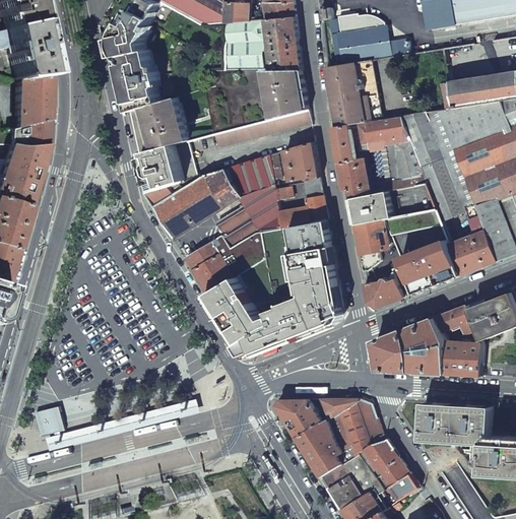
[(1,29),(33,22),(29,6),(27,0),(0,0),(0,22),(1,29)]
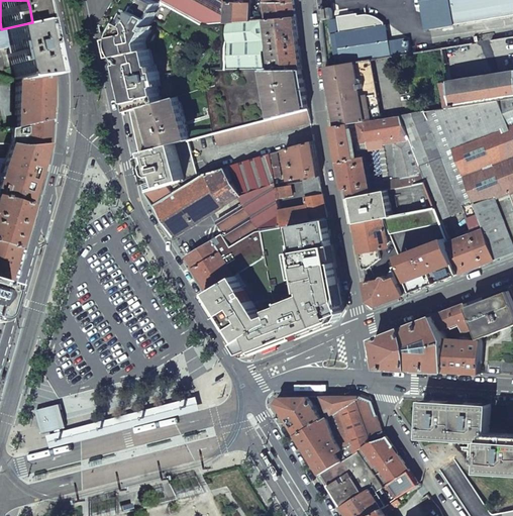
[(123,80),(129,110),(159,100),(156,85),(158,85),(157,78),(159,78),(158,70),(155,71),(154,64),(151,65),(147,48),(144,48),(142,40),(148,29),(146,27),(152,16),(150,15),(159,1),(156,0),(125,0),(113,23),(114,24),(111,27),(123,80)]
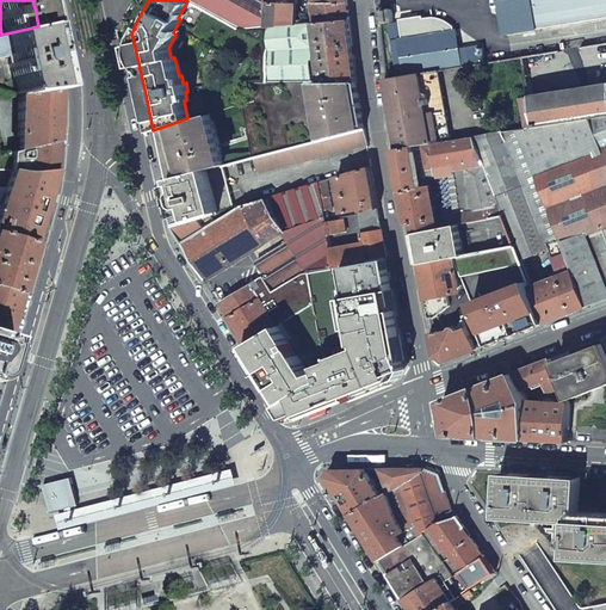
[(184,0),(187,1),(235,28),(263,25),(264,0),(184,0)]
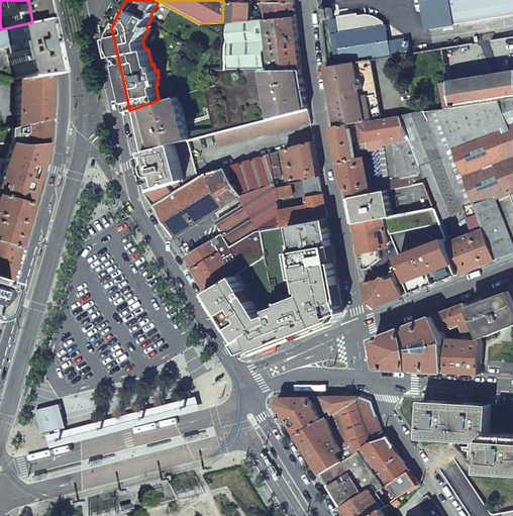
[(247,2),(223,0),(222,21),(247,19),(247,2)]
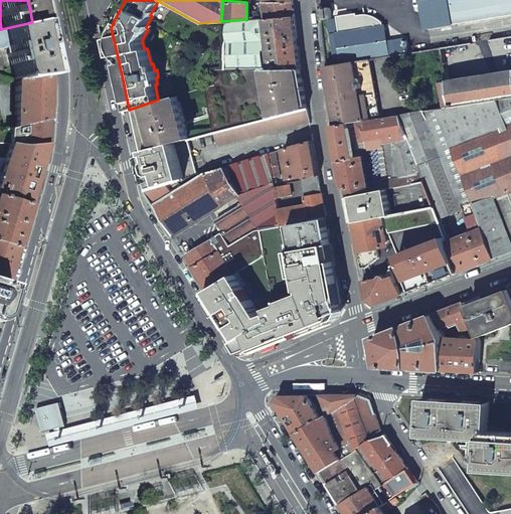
[(259,0),(260,2),(263,18),(291,15),(290,4),(289,0),(259,0)]
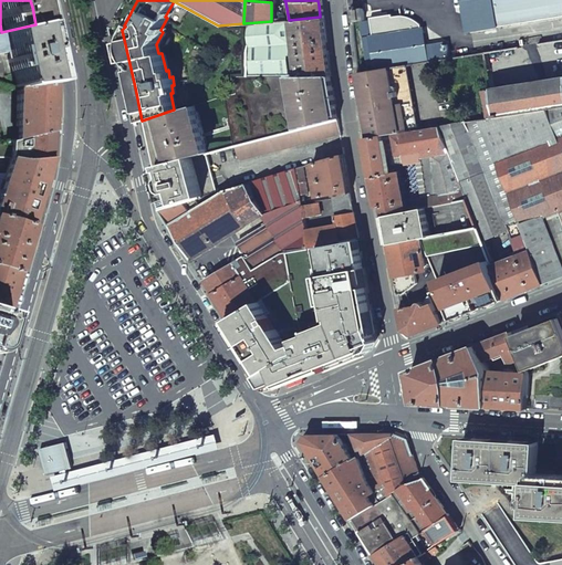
[(457,0),(462,31),(495,25),(490,0),(457,0)]
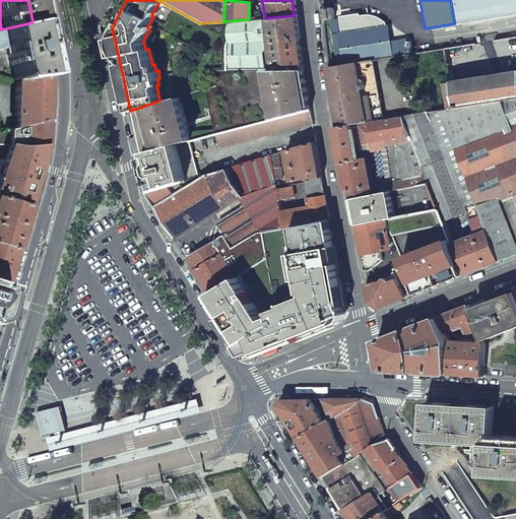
[(450,0),(454,23),(515,13),(515,0),(450,0)]
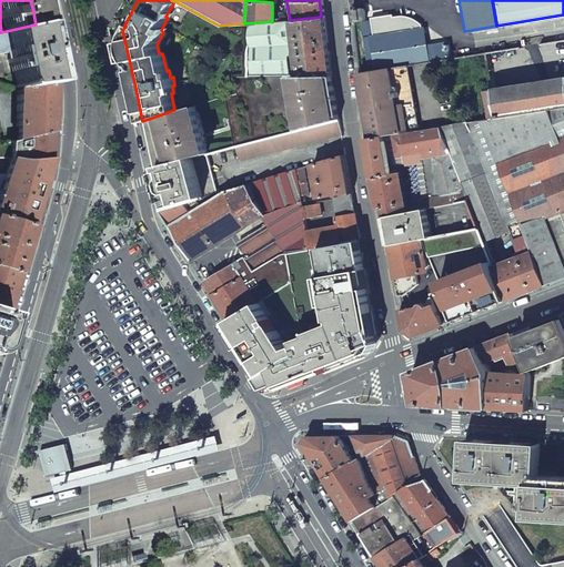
[(219,26),(174,1),(165,17),(168,18),(161,30),(163,32),(157,44),(159,53),(162,53),(167,71),(169,70),(170,78),(173,77),(174,85),(172,85),(173,93),(171,93),(174,110),(193,104),(223,94),(232,92),(231,76),(247,76),(244,23),(219,26)]
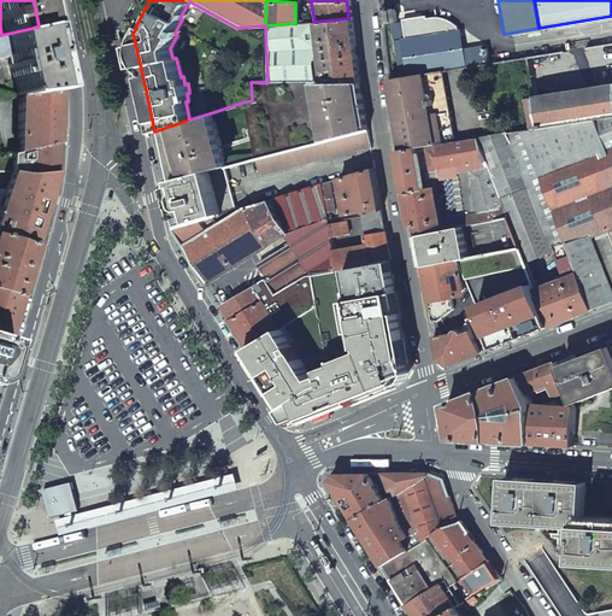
[(378,11),(380,23),(393,22),(390,9),(378,11)]
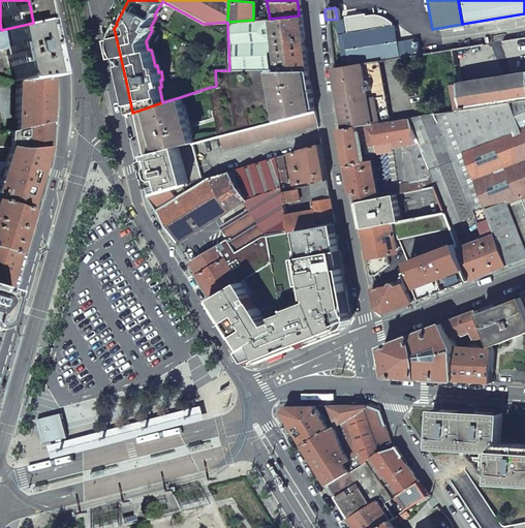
[(269,19),(275,70),(306,69),(302,42),(299,16),(270,19),(269,19)]
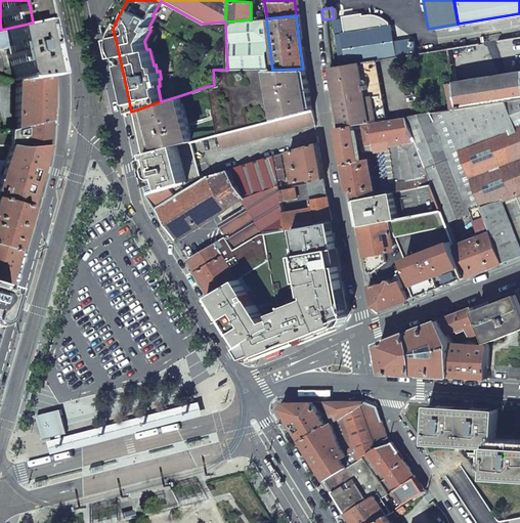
[(272,70),(266,18),(251,19),(225,22),(227,70),(265,70),(272,70)]
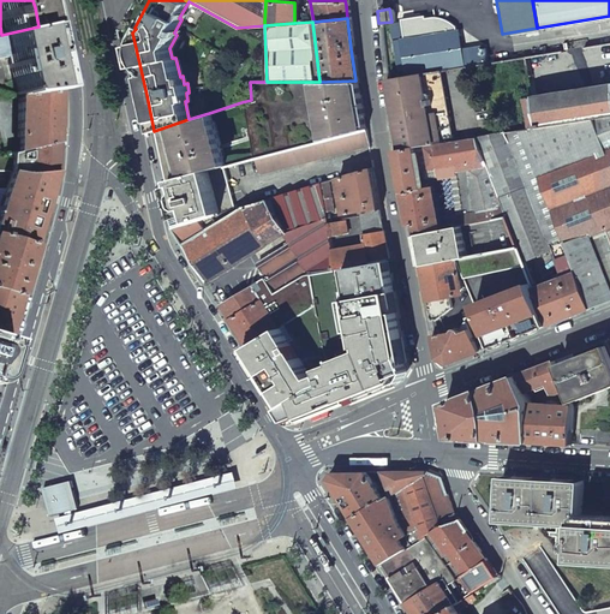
[(13,95),(53,91),(53,90),(46,58),(39,27),(1,35),(0,35),(5,57),(13,95)]
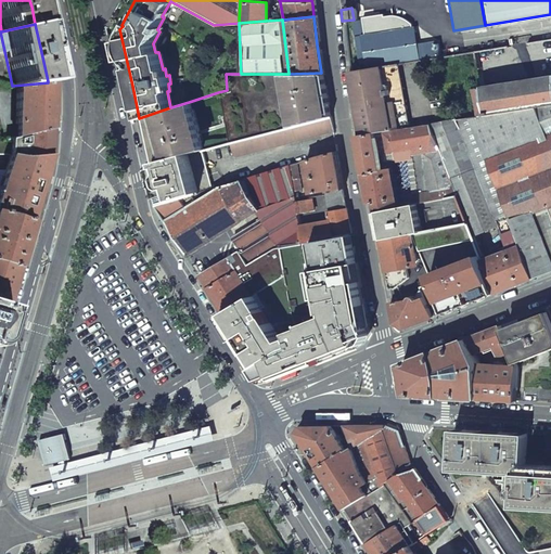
[(357,35),(362,68),(379,66),(397,64),(417,61),(411,26),(384,30),(357,35)]
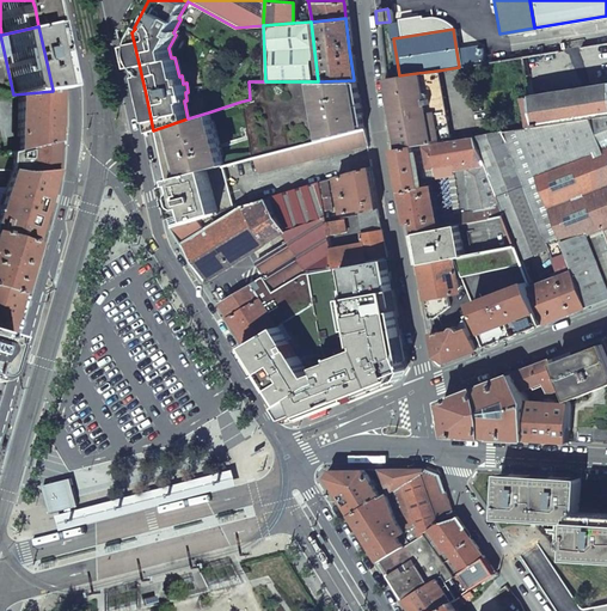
[(606,42),(520,56),(527,95),(563,90),(559,69),(606,61),(606,42)]
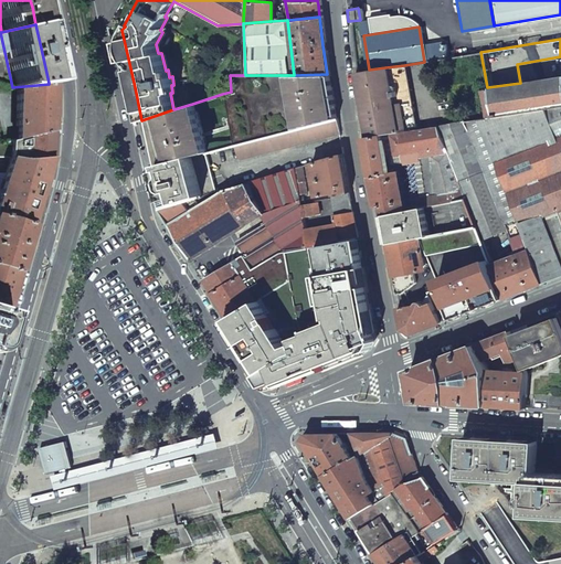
[(493,116),(560,105),(560,56),(517,64),(520,83),(487,87),(493,116)]
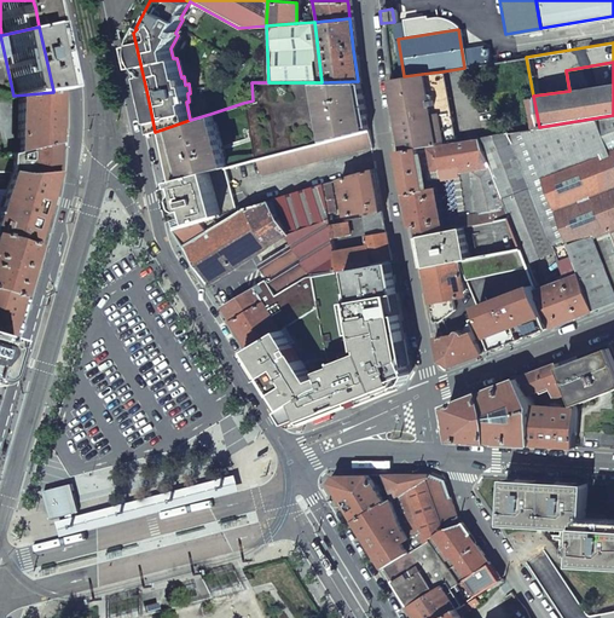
[(422,74),(428,114),(450,110),(442,71),(422,74)]
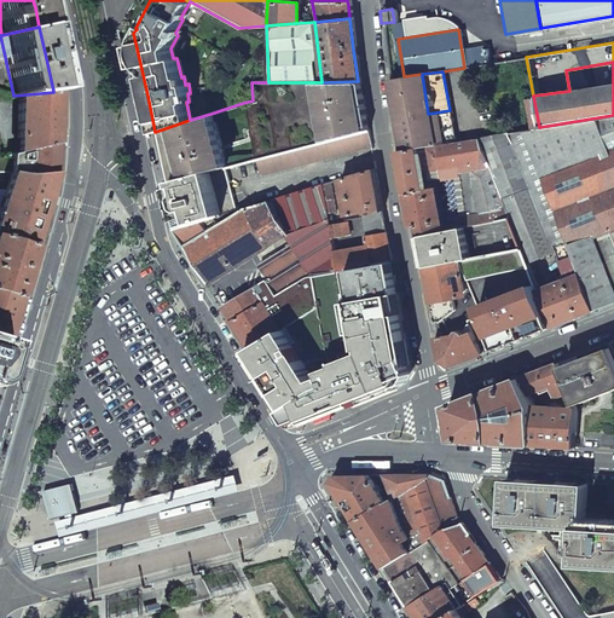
[(428,114),(422,74),(404,76),(387,80),(388,81),(388,80),(392,99),(395,119),(428,114)]
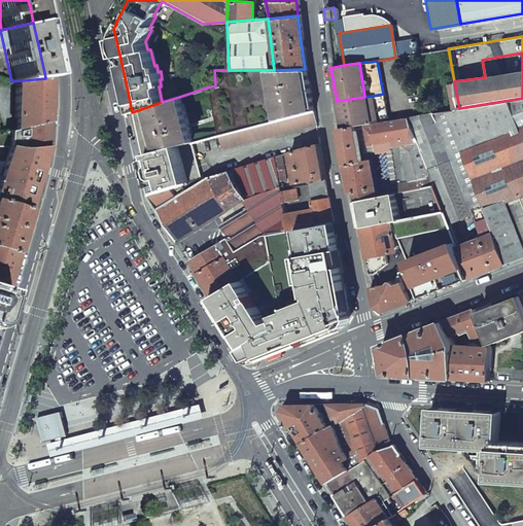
[(311,110),(305,69),(274,70),(267,70),(275,119),(311,110)]
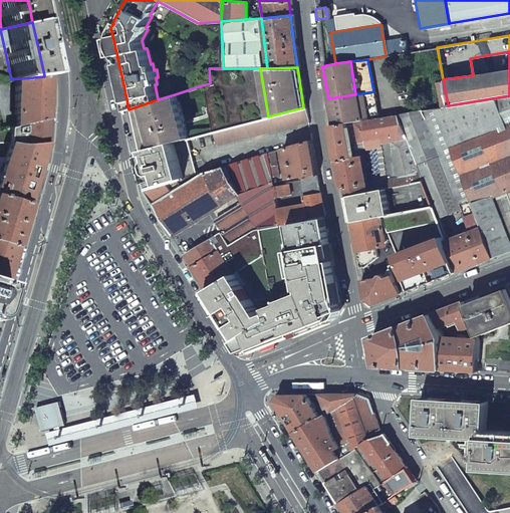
[(202,85),(210,132),(211,132),(268,116),(260,68),(223,68),(209,68),(210,83),(202,85)]
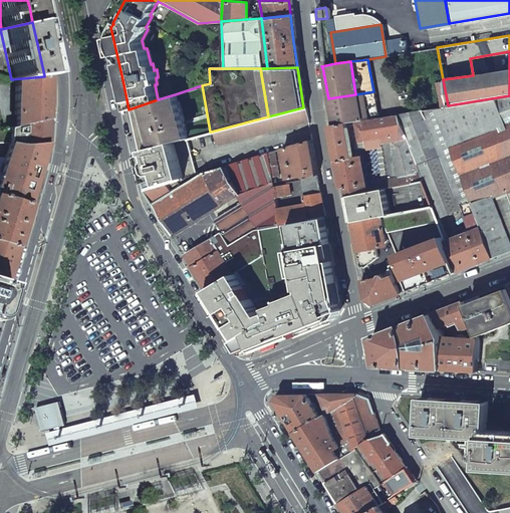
[(22,123),(43,118),(43,97),(44,76),(11,79),(10,126),(22,123)]
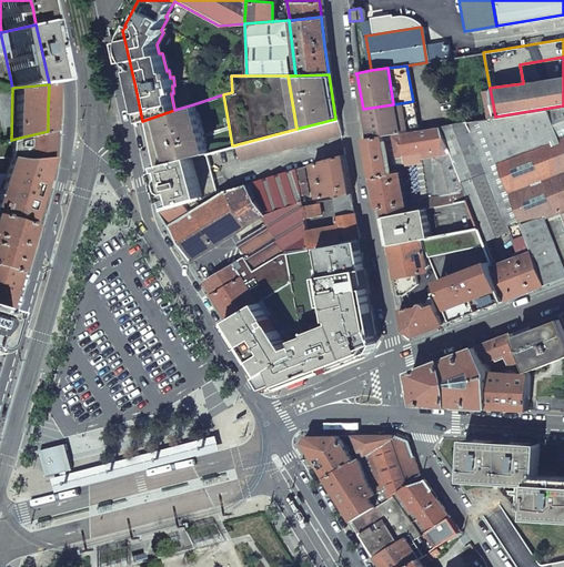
[(393,104),(399,133),(418,130),(413,101),(393,104)]
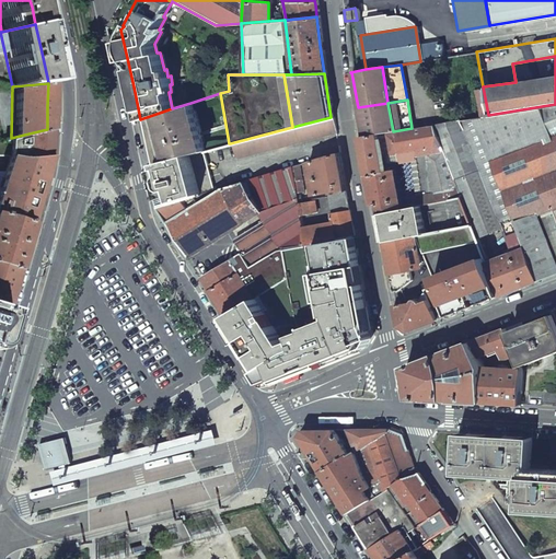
[(172,108),(140,119),(146,143),(149,164),(201,151),(203,150),(190,103),(172,108)]
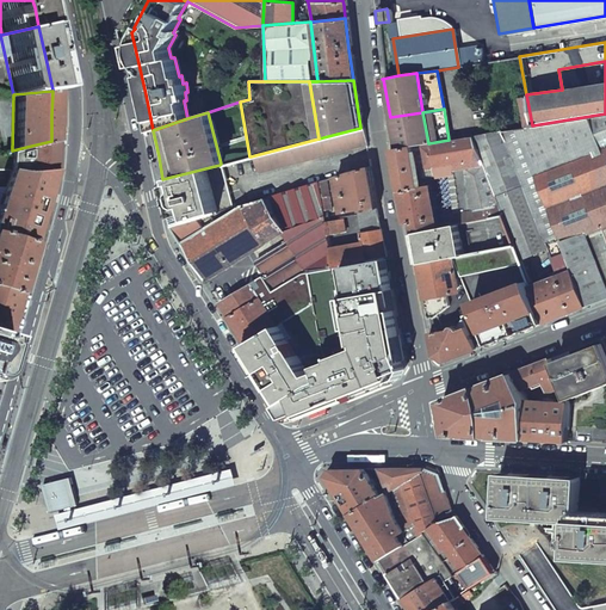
[(422,112),(390,117),(393,131),(395,146),(394,146),(394,148),(410,146),(416,145),(427,143),(428,143),(422,112)]
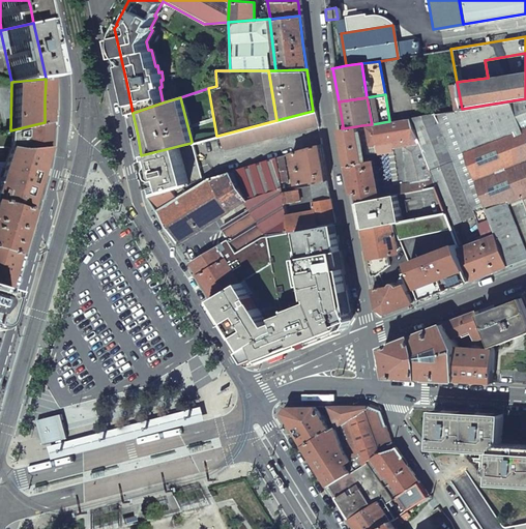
[(447,111),(485,209),(505,202),(525,193),(525,98),(462,109),(447,111)]
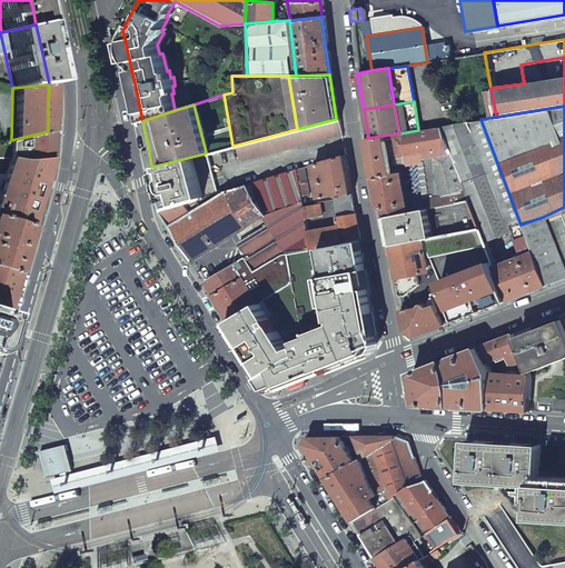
[(237,160),(338,133),(336,119),(297,129),(234,146),(237,160)]
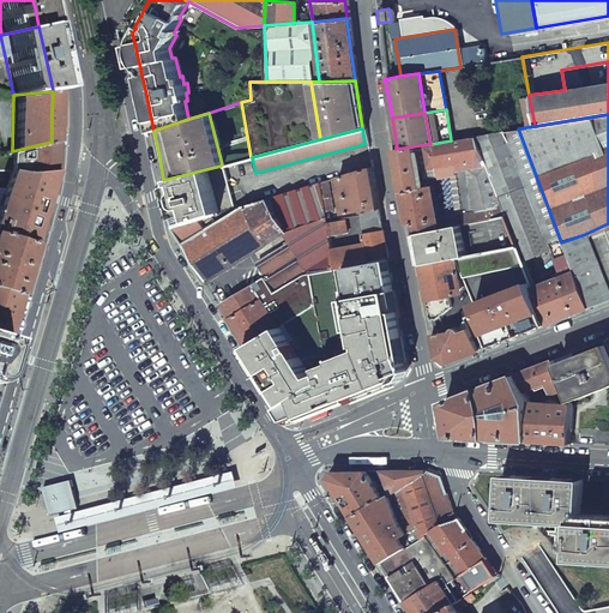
[(547,248),(558,276),(572,271),(561,242),(518,128),(502,132),(547,248)]
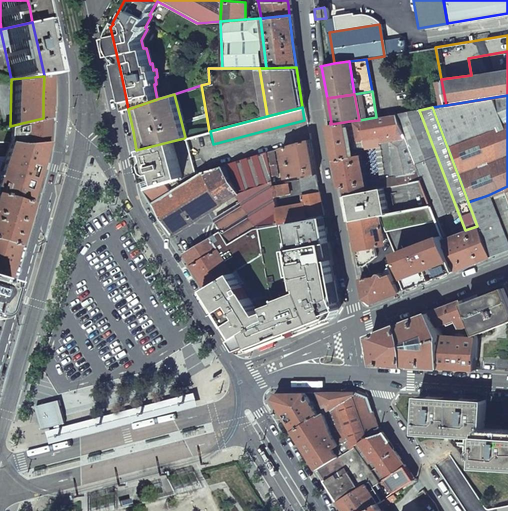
[(429,204),(433,216),(456,207),(419,110),(394,114),(403,137),(419,180),(429,204)]
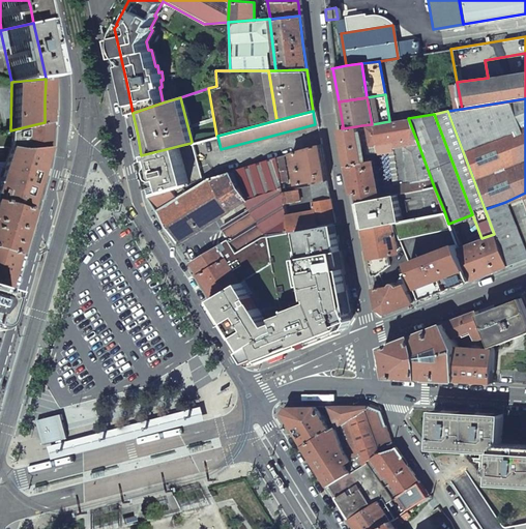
[(374,144),(375,149),(390,146),(417,142),(408,118),(389,121),(372,124),(371,124),(374,144)]
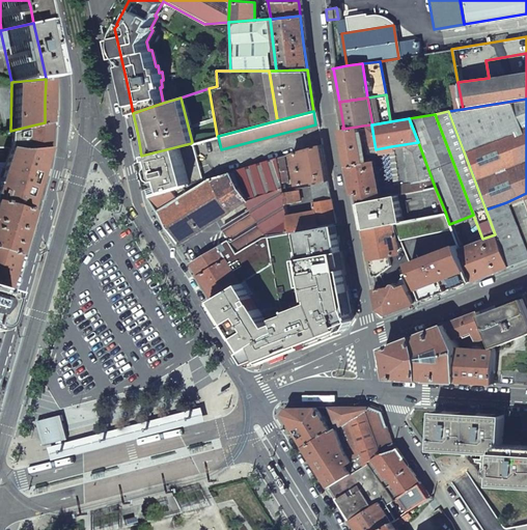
[(0,163),(38,162),(40,155),(44,146),(45,122),(23,128),(22,144),(5,147),(0,163)]
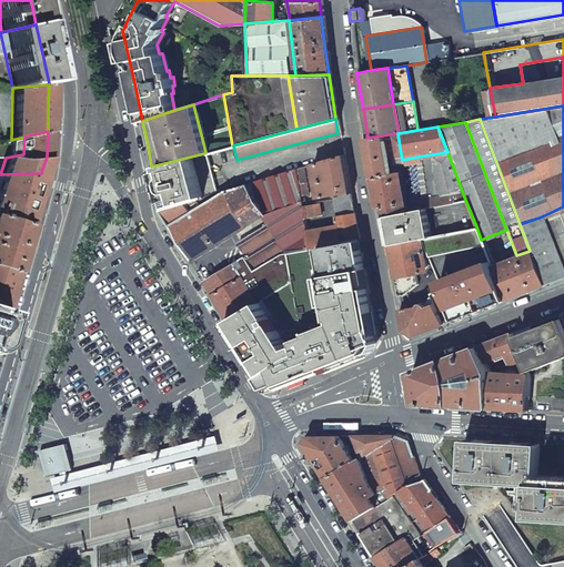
[(388,134),(391,157),(401,154),(398,133),(388,134)]
